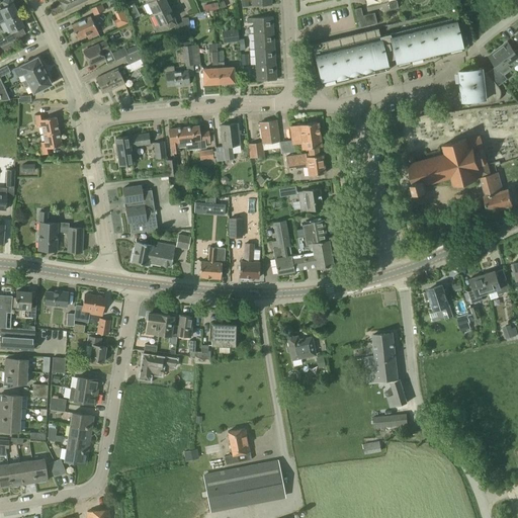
[(12,2),(10,0),(4,0),(2,1),(4,6),(0,8),(0,23),(6,20),(18,14),(13,2),(12,2)]
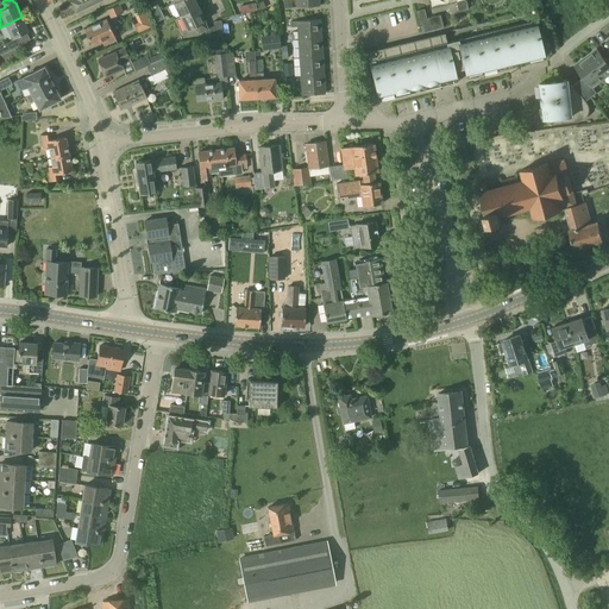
[(73,0),(70,1),(71,4),(70,5),(73,10),(74,10),(75,12),(89,5),(99,0),(73,0)]
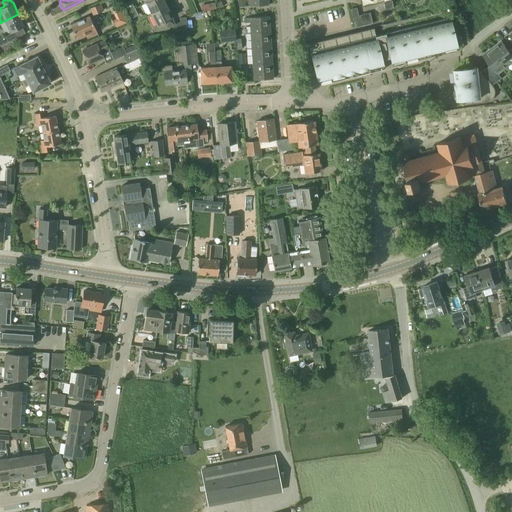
[(166,6),(163,0),(150,0),(146,2),(151,14),(166,6)]
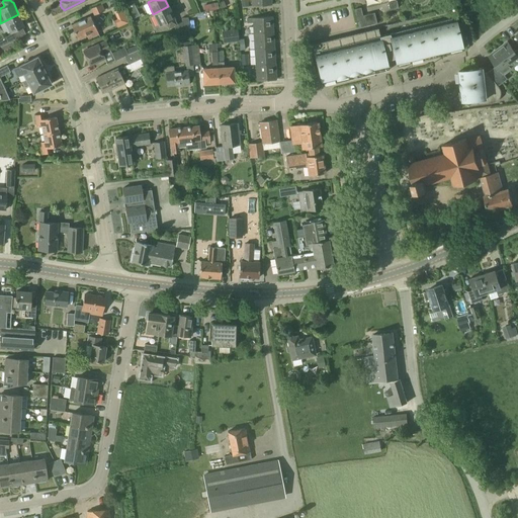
[(106,1),(90,8),(93,15),(109,7),(106,1)]
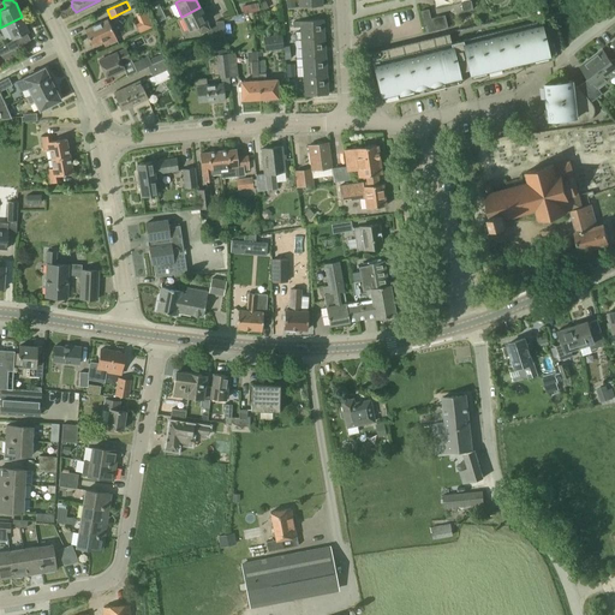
[(155,13),(162,10),(157,1),(151,5),(155,13)]
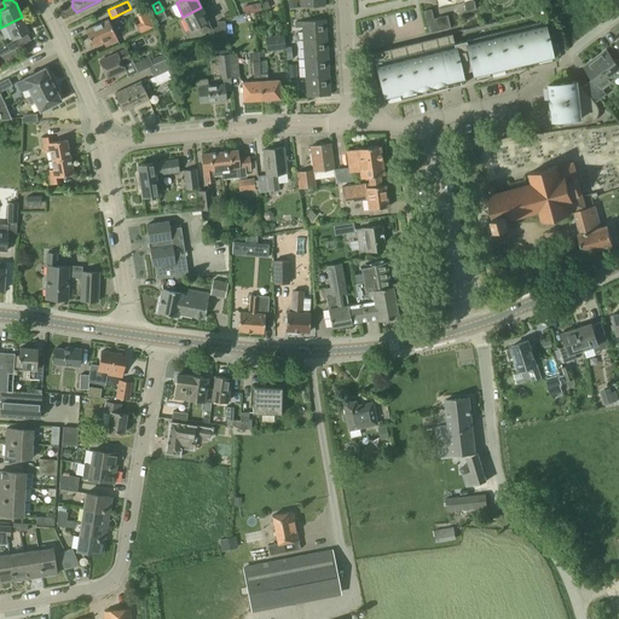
[(474,1),(463,4),(466,12),(475,10),(474,1)]
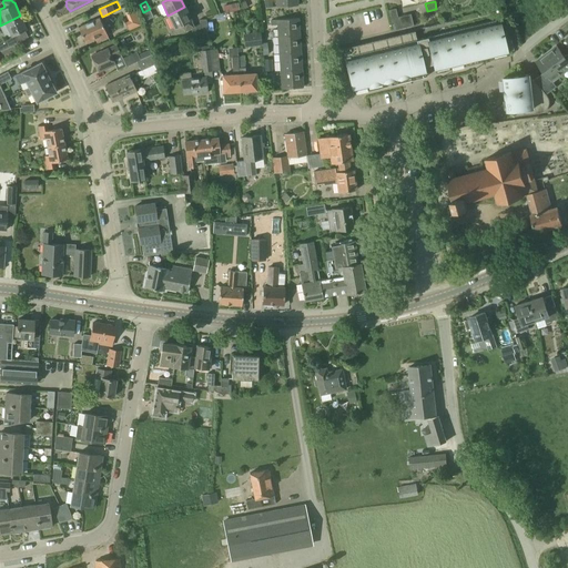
[(132,7),(123,11),(129,21),(125,23),(129,31),(141,26),(132,7)]
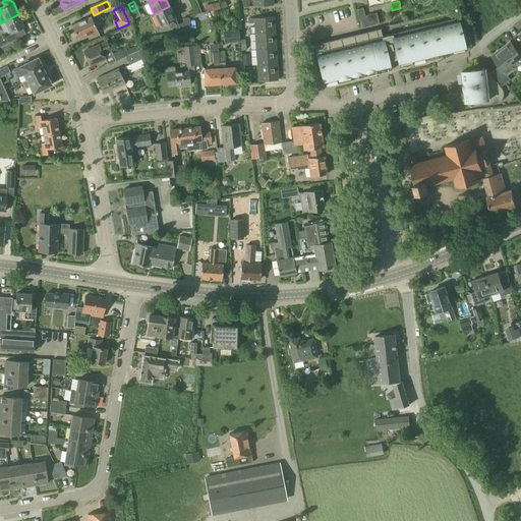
[(154,14),(160,25),(167,22),(170,30),(178,24),(169,6),(154,14)]
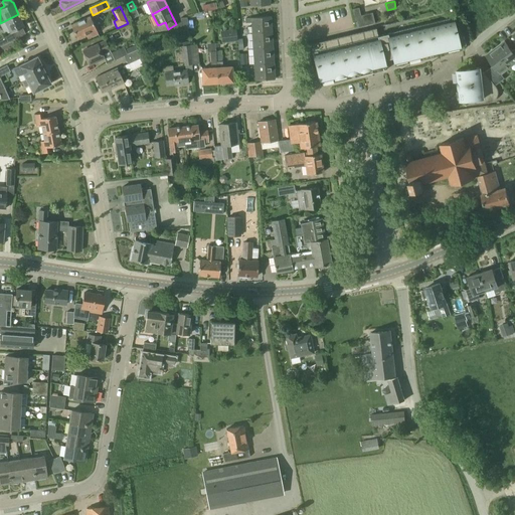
[(134,18),(139,15),(136,8),(130,11),(134,18)]
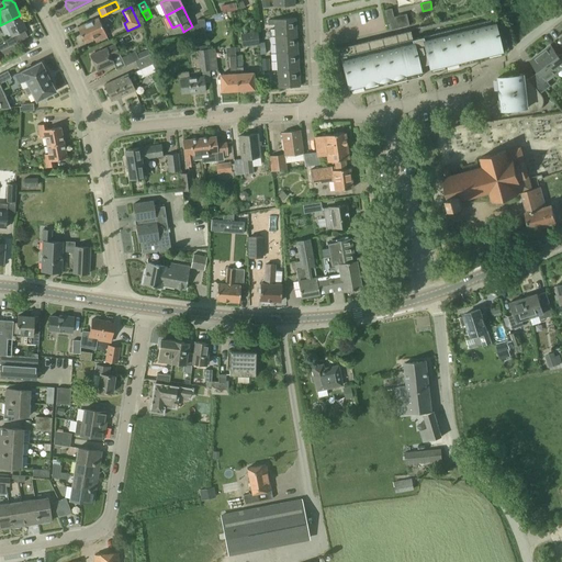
[(391,9),(383,11),(389,30),(408,25),(406,14),(393,18),(391,9)]
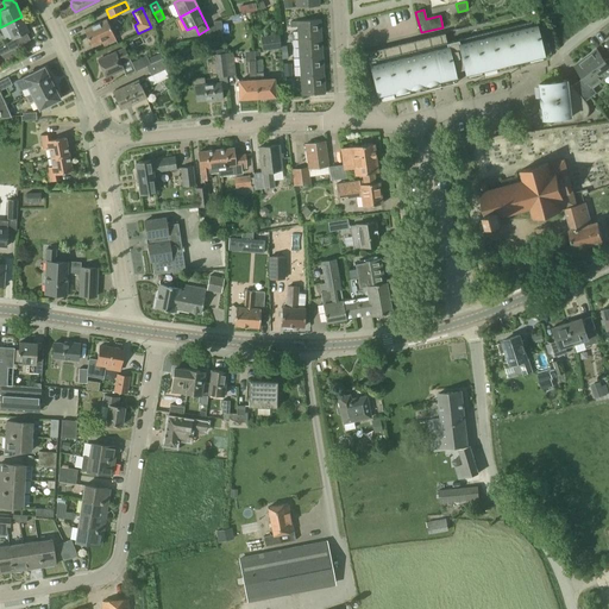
[(0,45),(0,54),(25,42),(30,39),(26,32),(29,31),(22,17),(7,24),(6,25),(13,39),(0,45)]
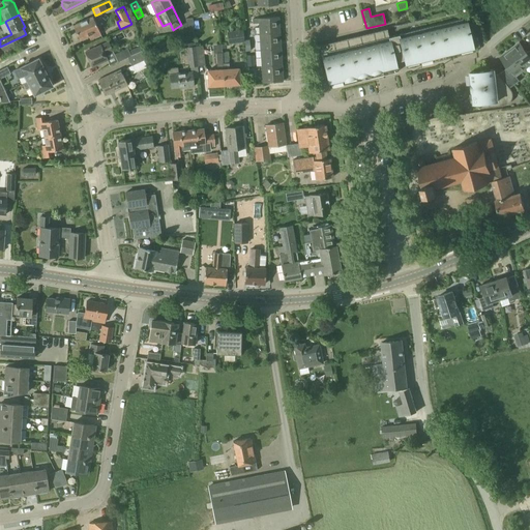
[(100,34),(92,17),(72,26),(79,39),(91,33),(93,37),(100,34)]
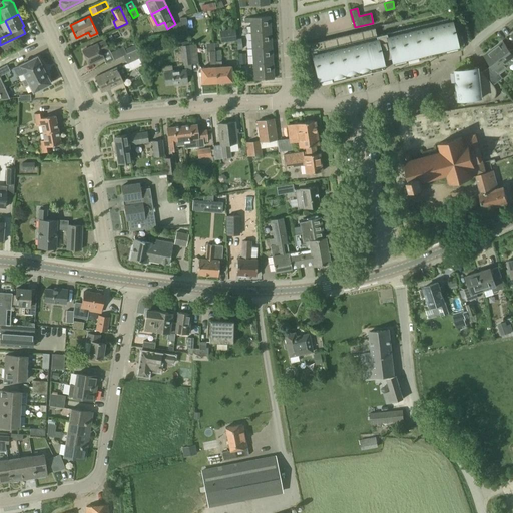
[(271,33),(270,17),(244,19),(244,24),(250,23),(250,34),(271,33)]
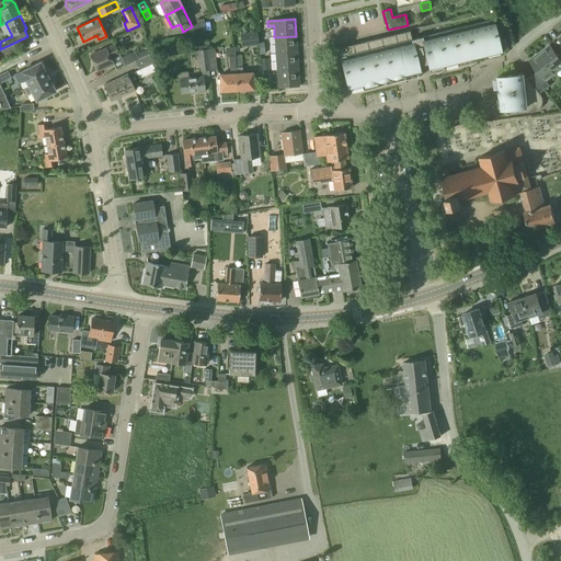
[(501,50),(493,23),(423,41),(422,36),(412,39),(410,31),(334,48),(342,78),(345,77),(347,88),(420,70),(418,65),(427,63),(428,68),(501,50)]
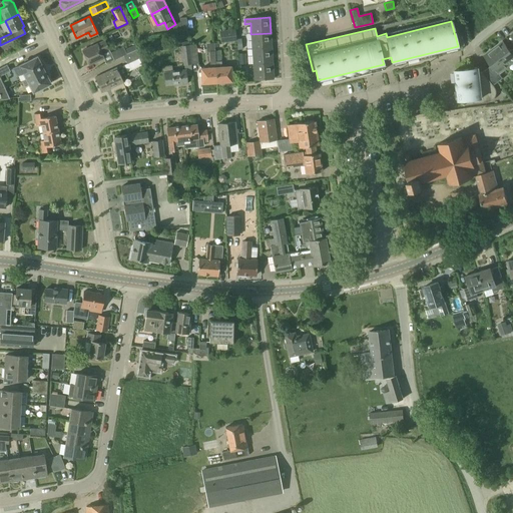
[(235,29),(219,31),(220,42),(236,40),(235,29)]
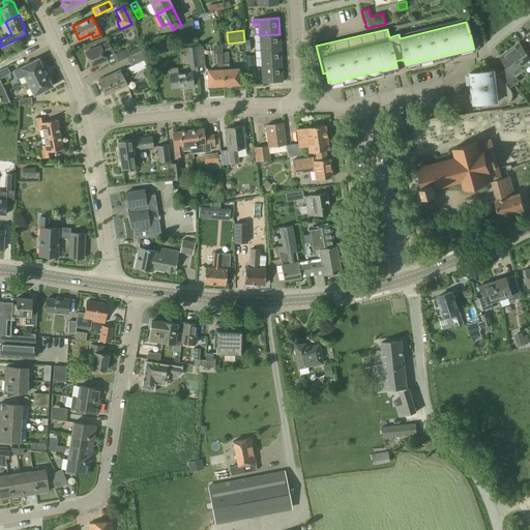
[(260,51),(281,50),(280,34),(259,35),(260,51)]
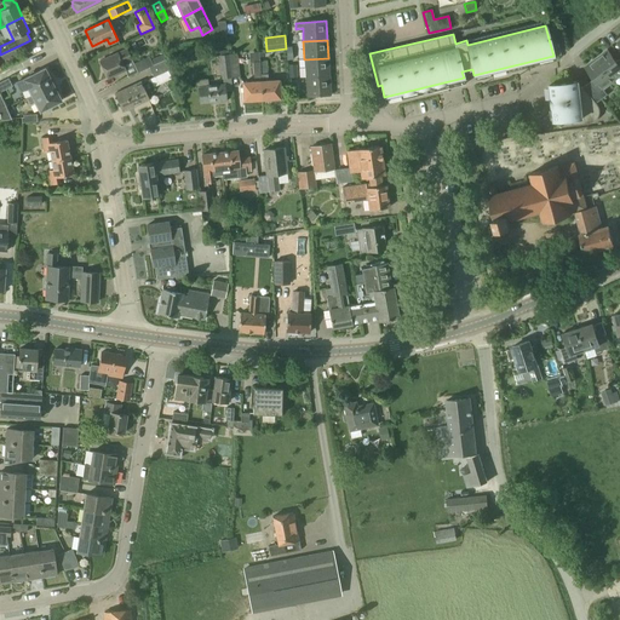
[(127,49),(126,49),(99,61),(108,79),(126,70),(122,63),(132,59),(127,49)]
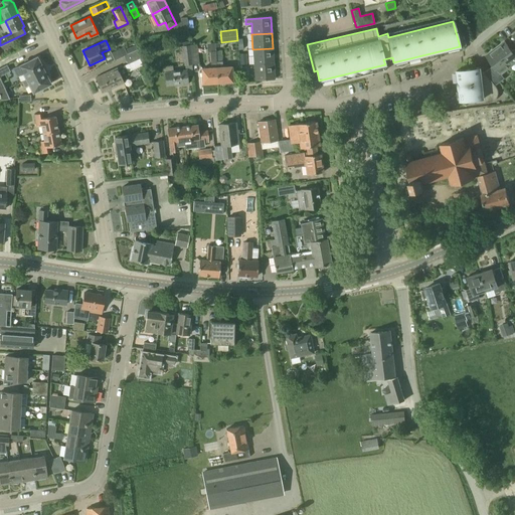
[(514,52),(514,53),(504,41),(495,48),(510,67),(514,62),(514,52)]
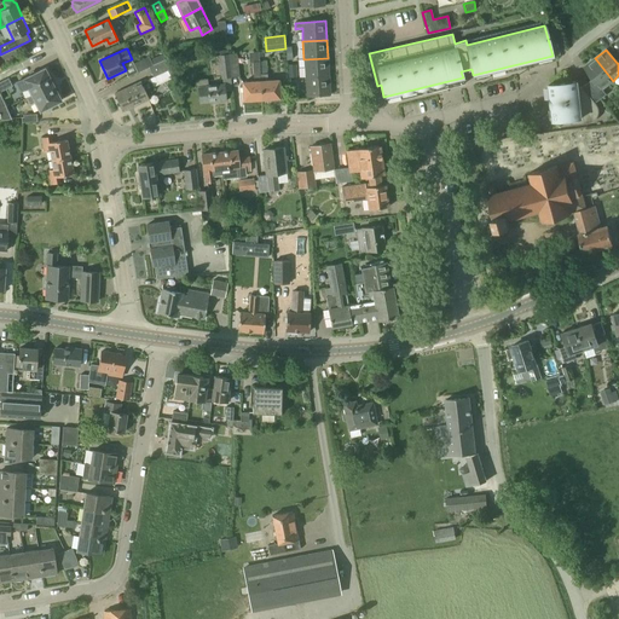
[(260,59),(258,51),(249,52),(252,61),(260,59)]
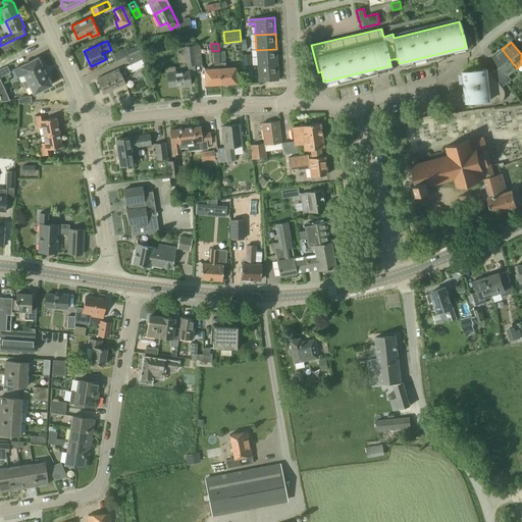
[(195,65),(202,64),(200,45),(193,46),(195,65)]
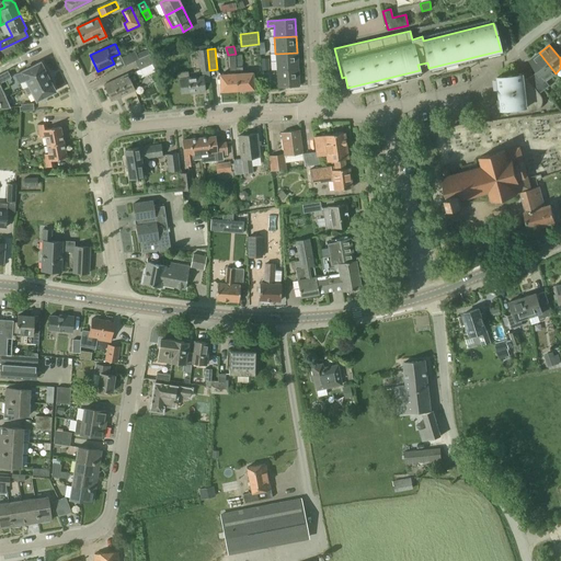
[(198,49),(201,71),(209,70),(207,49),(198,49)]
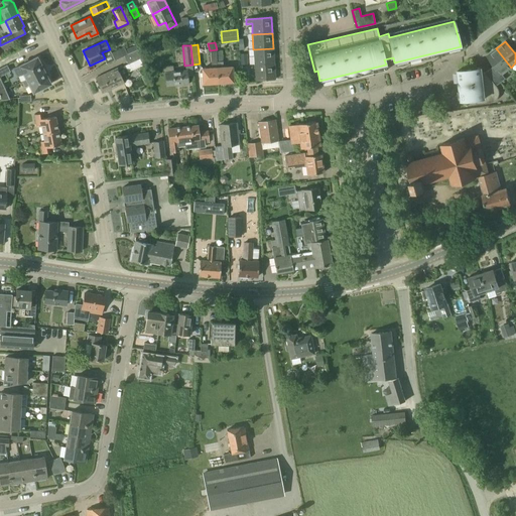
[(128,54),(124,47),(111,52),(115,60),(124,55),(128,54)]
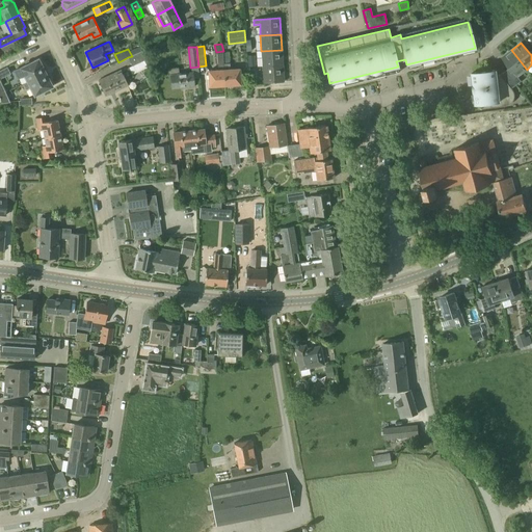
[(262,68),(283,65),(282,50),(261,51),(262,68)]
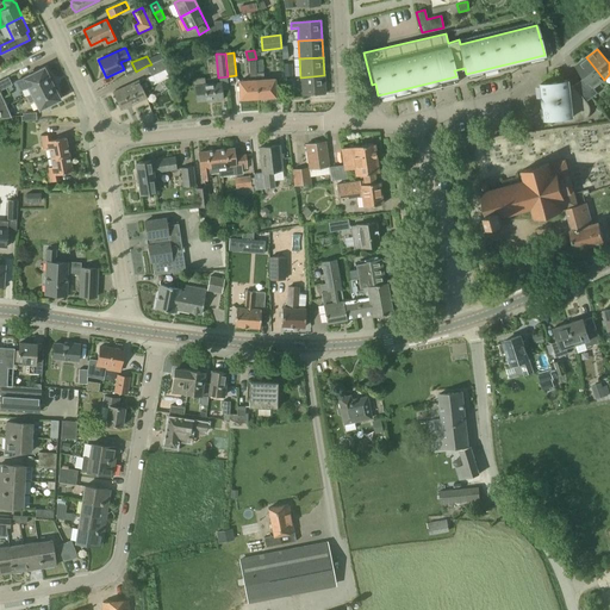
[(592,97),(597,93),(593,87),(604,80),(586,57),(576,66),(587,80),(582,83),(592,97)]
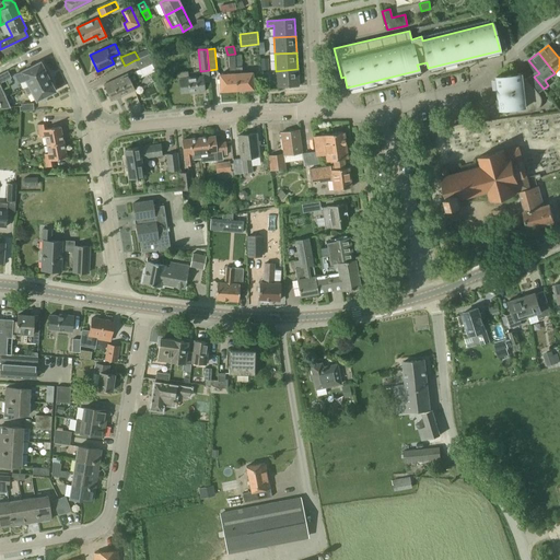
[(139,59),(135,60),(139,69),(153,62),(149,54),(139,59)]
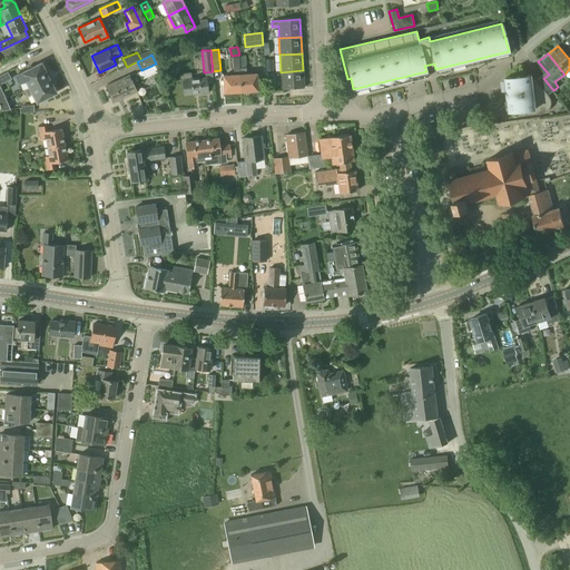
[(246,56),(238,57),(241,91),(257,90),(256,74),(246,75),(246,68),(246,56)]
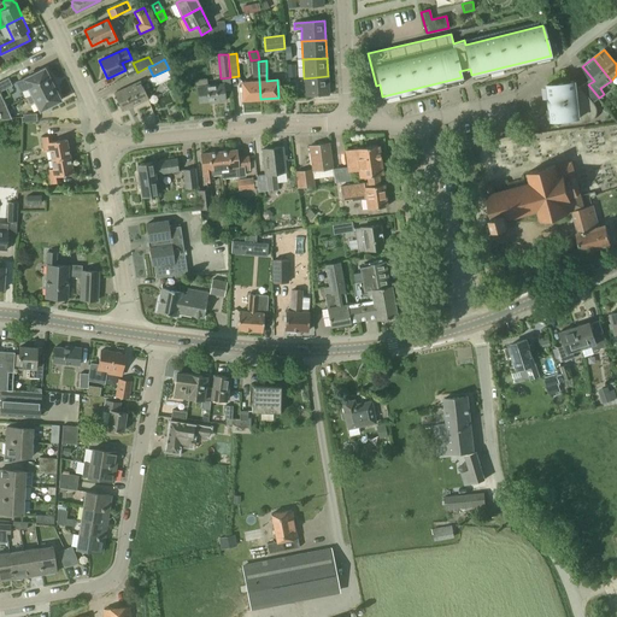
[(252,75),(252,81),(241,82),(242,100),(260,99),(258,62),(252,62),(252,75)]
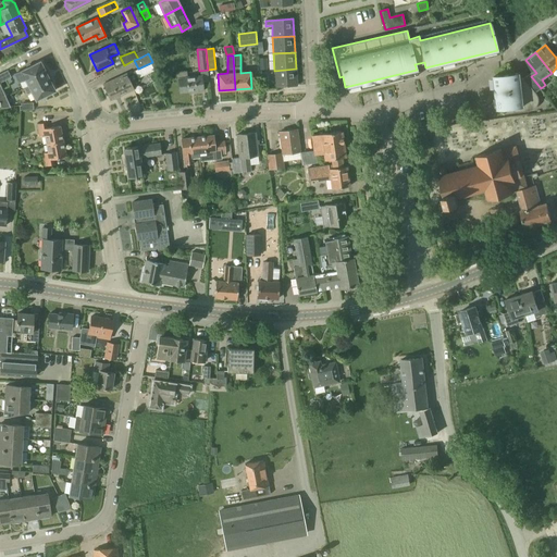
[(28,86),(49,75),(46,69),(45,69),(40,61),(14,74),(19,82),(25,78),(28,86)]
